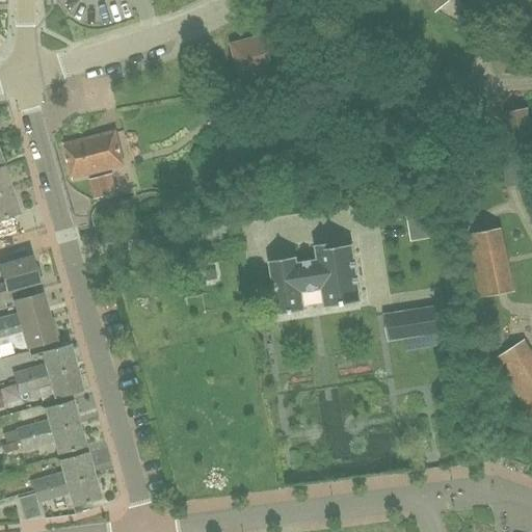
[(336,6),(331,1),(330,0),(320,0),(315,4),(322,16),(336,6)]
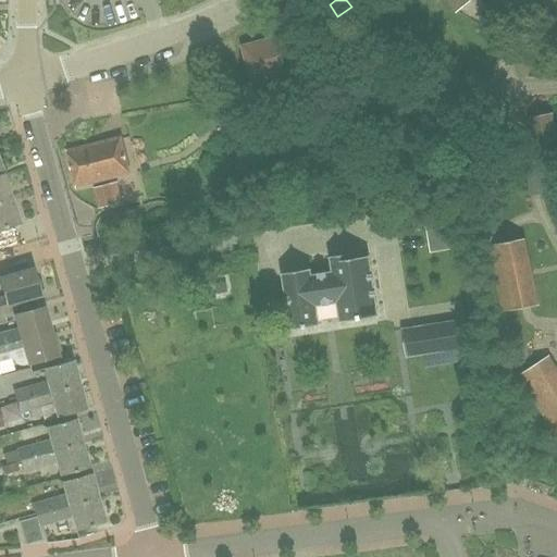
[(445,0),(455,12),(468,1),(469,0),(445,0)]
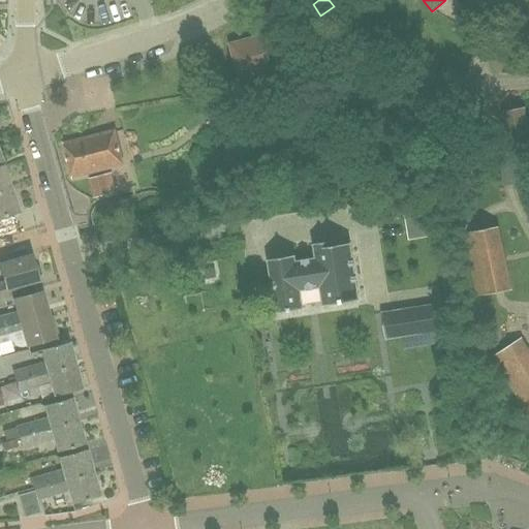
[(255,61),(258,73),(294,65),(286,31),(229,44),(234,66),(255,61)]
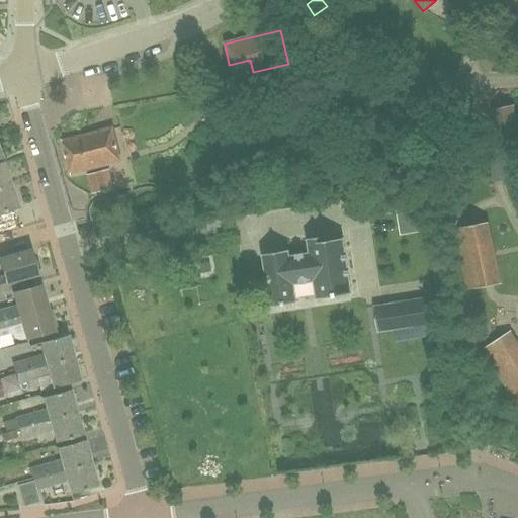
[(233,77),(253,72),(250,60),(229,65),(231,71),(233,77)]
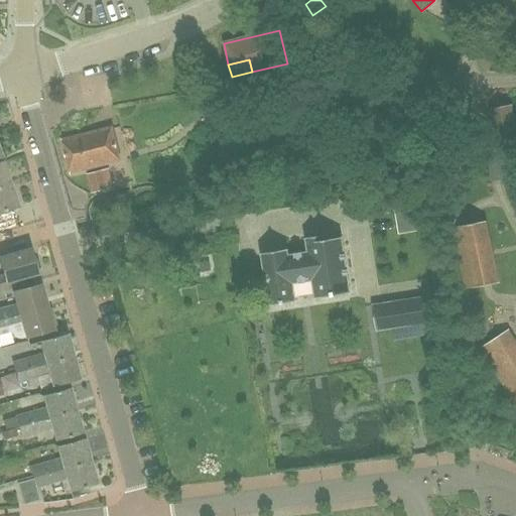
[(515,150),(515,131),(511,108),(492,112),(501,154),(515,150)]
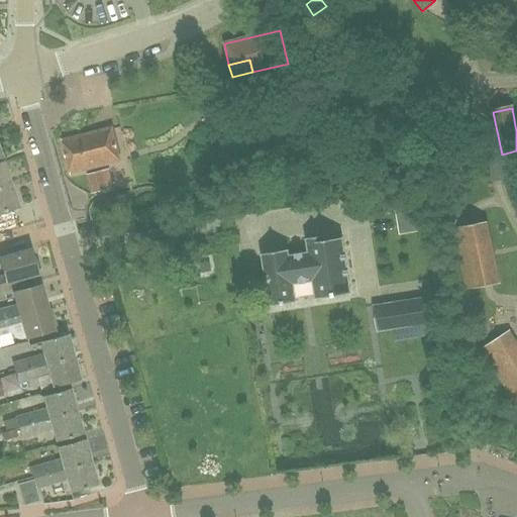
[(69,174),(118,161),(110,128),(61,141),(69,174)]
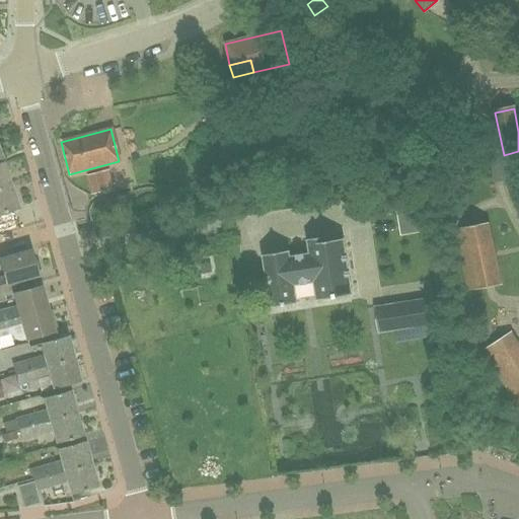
[(0,189),(9,186),(1,163),(0,163),(0,189)]
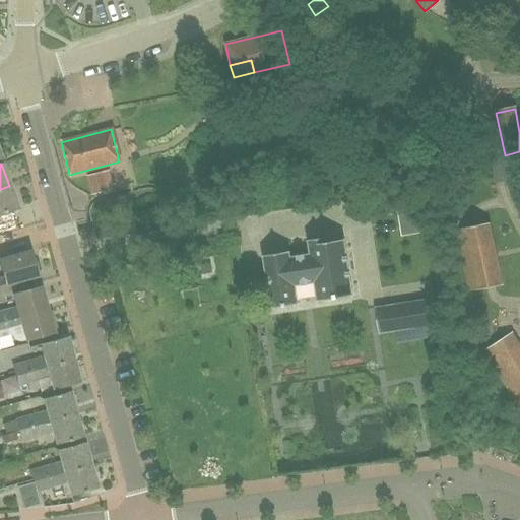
[(109,170),(86,177),(90,195),(109,191),(108,187),(114,186),(109,170)]
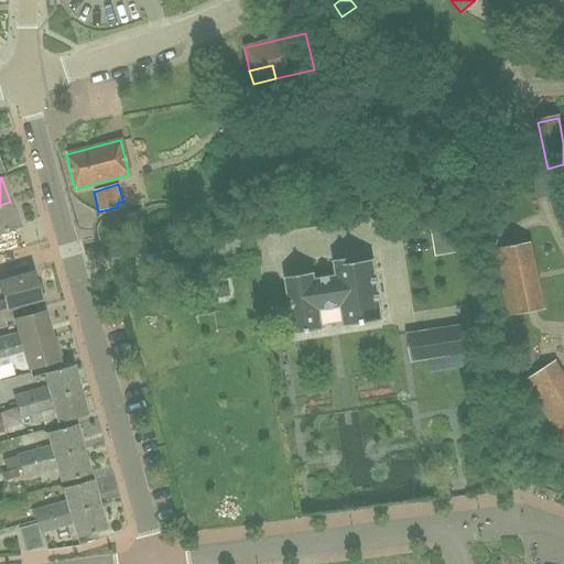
[(10,202),(0,205),(0,232),(19,226),(10,202)]
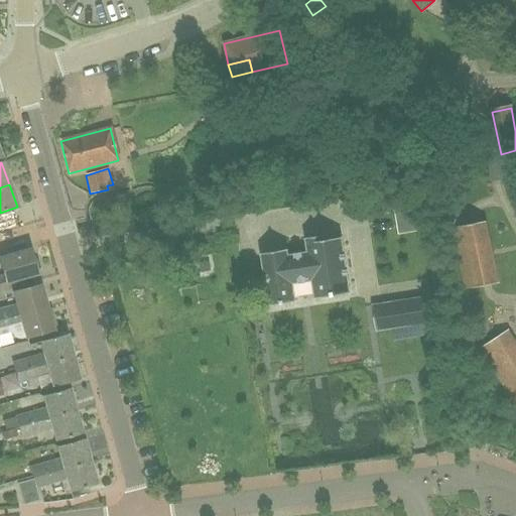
[(491,251),(485,224),(475,226),(470,227),(464,228),(454,231),(466,290),(481,287),(486,286),(491,284),(498,283),(493,258),(492,254),(491,251)]
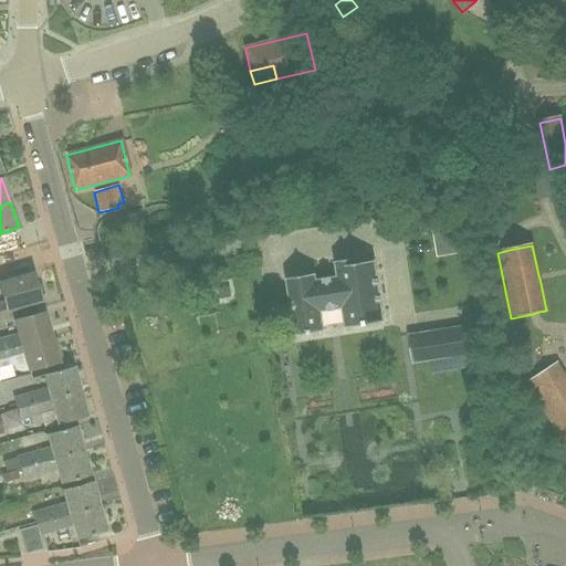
[(315,274),(286,279),(295,335),(324,331),(321,311),(343,307),(345,327),(384,322),(374,261),(355,264),(354,259),(335,261),(337,278),(316,281),(315,274)]
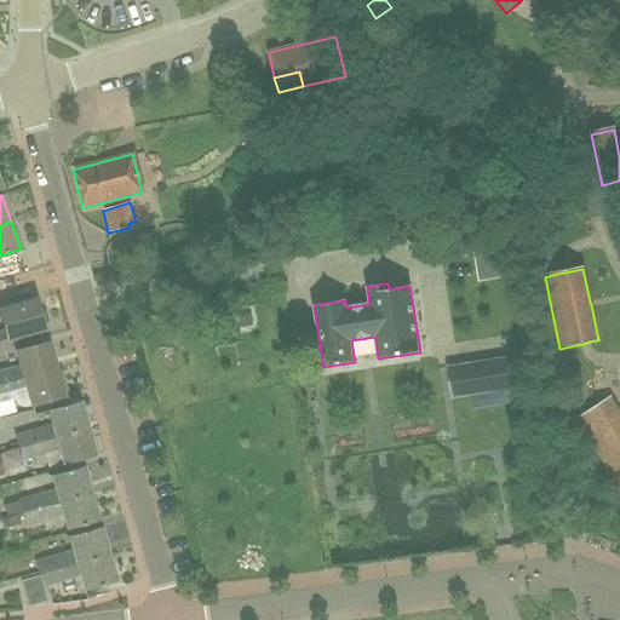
[(44,331),(42,327),(47,322),(45,314),(39,313),(35,300),(0,309),(0,316),(5,333),(0,333),(0,349),(15,345),(13,339),(44,331)]
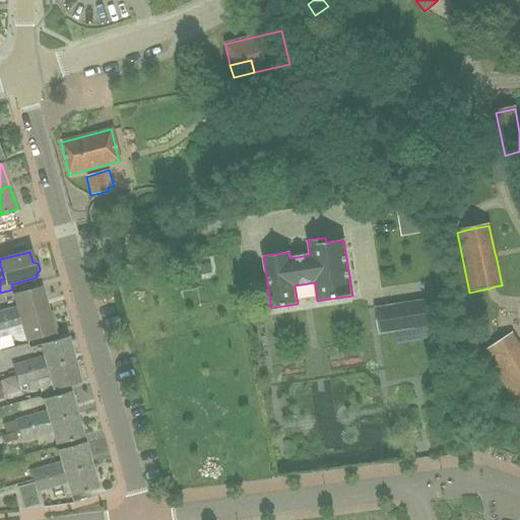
[(17,309),(0,313),(0,323),(45,311),(40,288),(13,295),(17,309)]
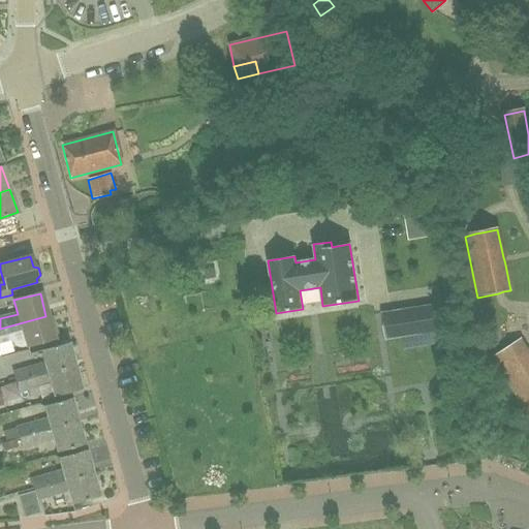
[(437,304),(380,312),(384,341),(401,338),(403,350),(443,344),(437,304)]
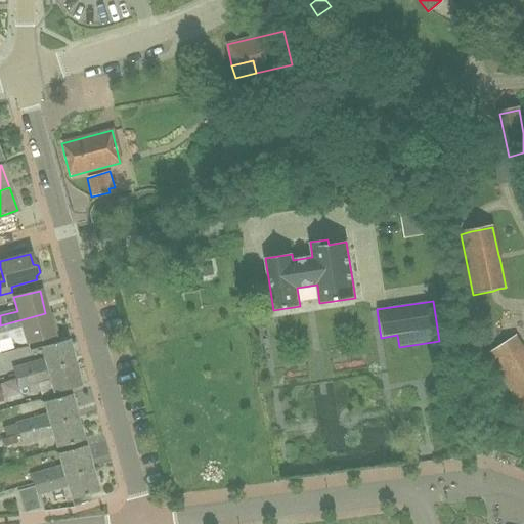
[(0,340),(10,338),(12,342),(15,344),(19,344),(51,336),(51,334),(54,333),(55,331),(53,322),(51,321),(48,322),(45,313),(0,325),(0,340)]
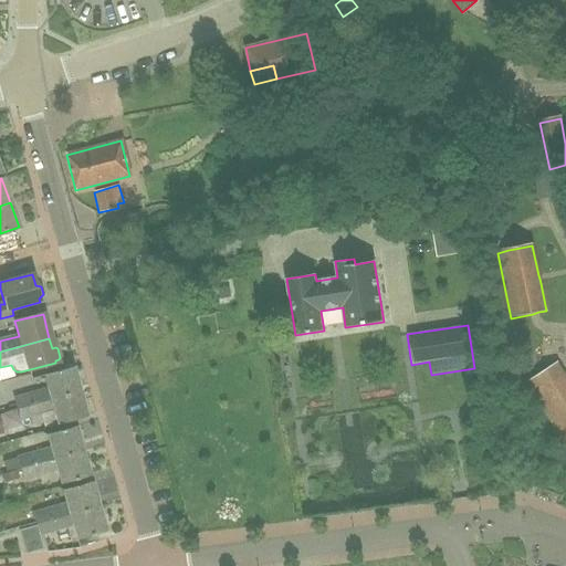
[(565,377),(561,370),(556,363),(538,375),(526,383),(565,442),(565,377)]
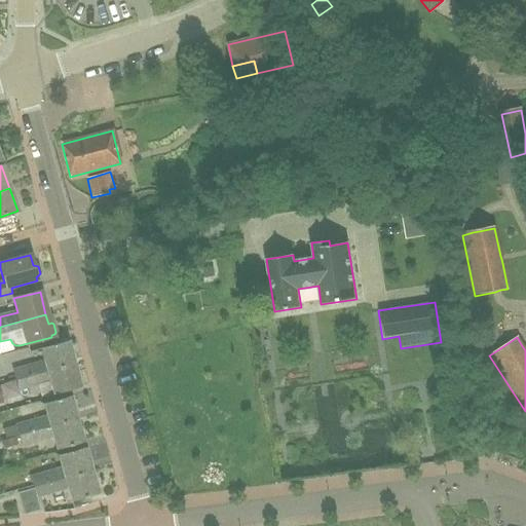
[(2,373),(5,383),(73,365),(67,341),(39,348),(43,363),(2,373)]
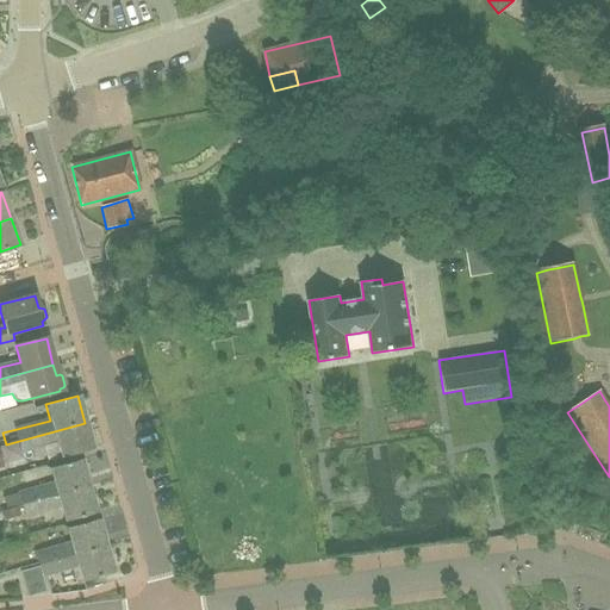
[(85,423),(6,444),(8,455),(57,442),(61,456),(92,448),(85,423)]
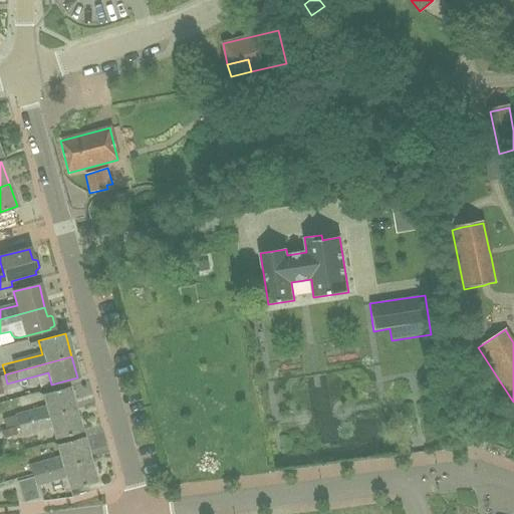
[(18,426),(73,410),(67,389),(41,396),(44,408),(2,420),(5,430),(14,427),(18,426)]
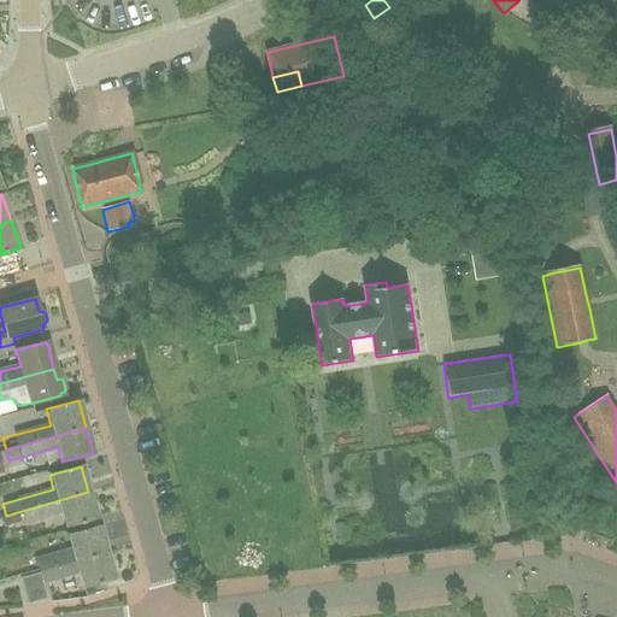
[(97,518),(88,492),(22,511),(24,522),(60,512),(64,527),(97,518)]
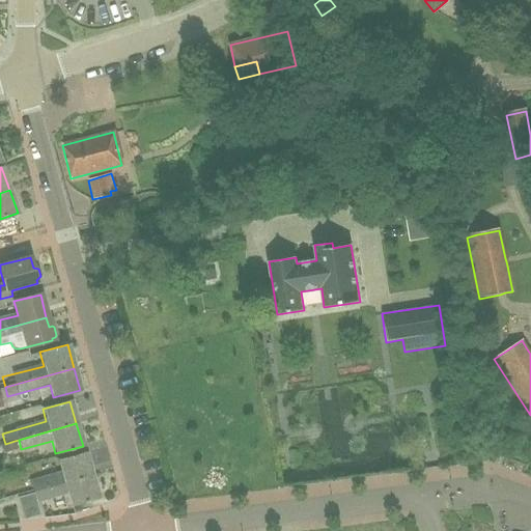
[(15,441),(5,444),(1,446),(3,453),(17,449),(15,441)]
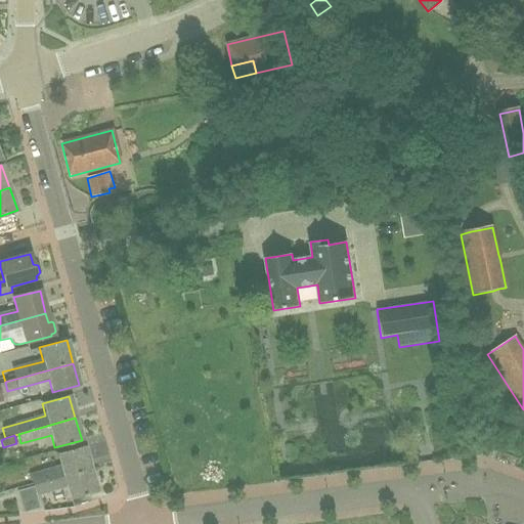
[(60,467),(30,476),(32,485),(90,469),(84,446),(56,454),(60,467)]
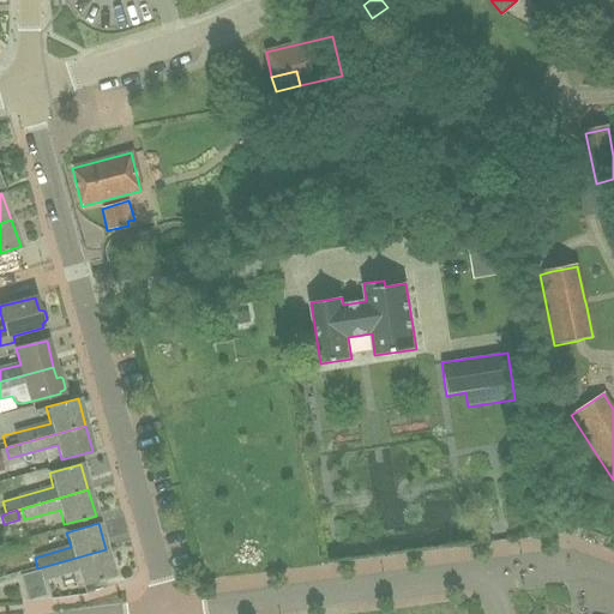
[(114,576),(106,549),(37,569),(38,571),(41,581),(77,570),(82,585),(114,576)]
